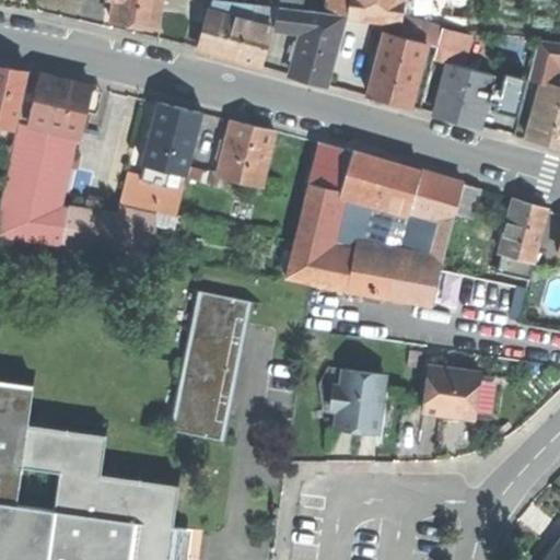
[(132,22),(156,25),(160,0),(113,0),(111,20),(132,22)]
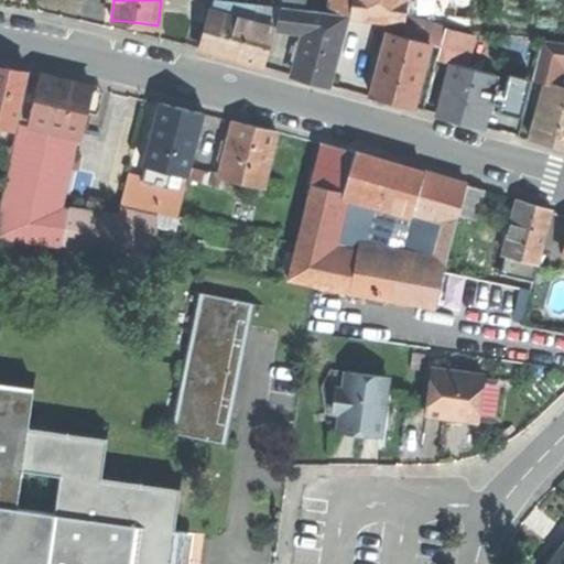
[(214,0),(210,11),(251,22),(255,11),(214,0)]
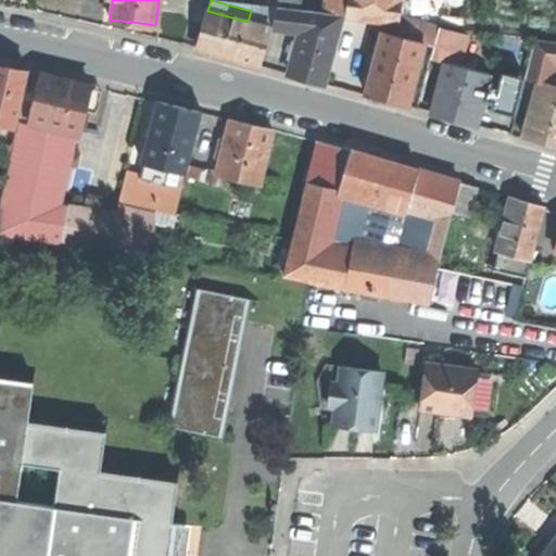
[(277,0),(276,7),(301,9),(301,0),(277,0)]
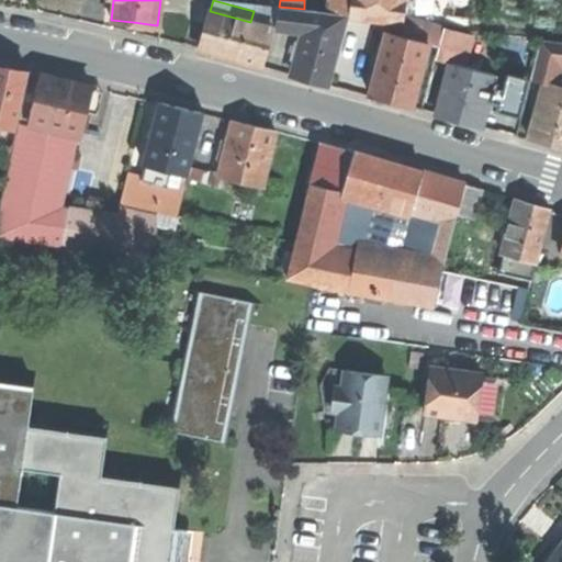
[(348,19),(402,23),(405,0),(328,0),(327,12),(345,14),(349,14),(348,19)]
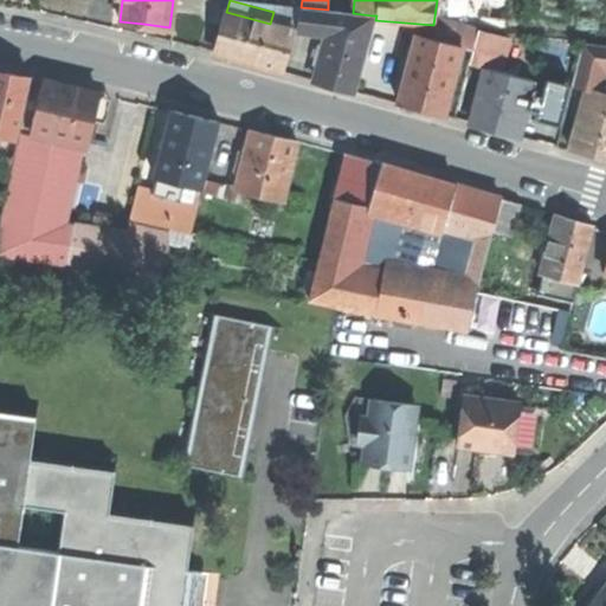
[(290,6),(285,28),(295,31),(301,7),(290,6)]
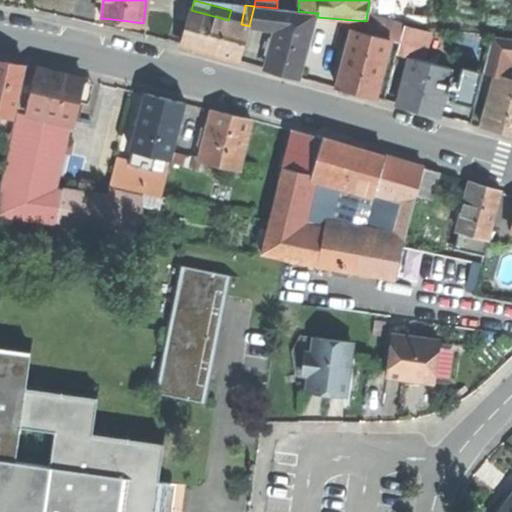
[(277,8),(254,6),(249,26),(276,30),(282,9),(277,8)]
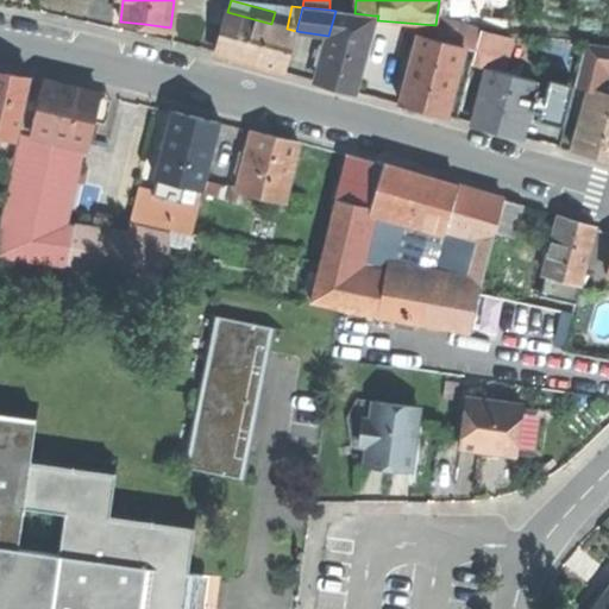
[(355,13),(336,11),(328,36),(326,45),(321,67),(318,81),(336,86),(355,92),(374,16),(355,13)]
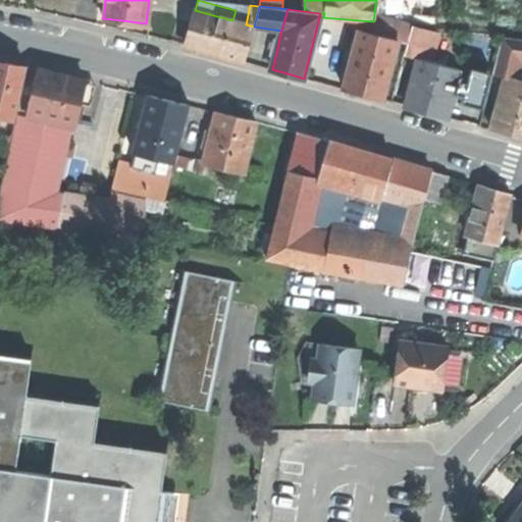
[(195,10),(186,45),(212,53),(245,61),(254,27),(246,24),(232,20),(195,10)]
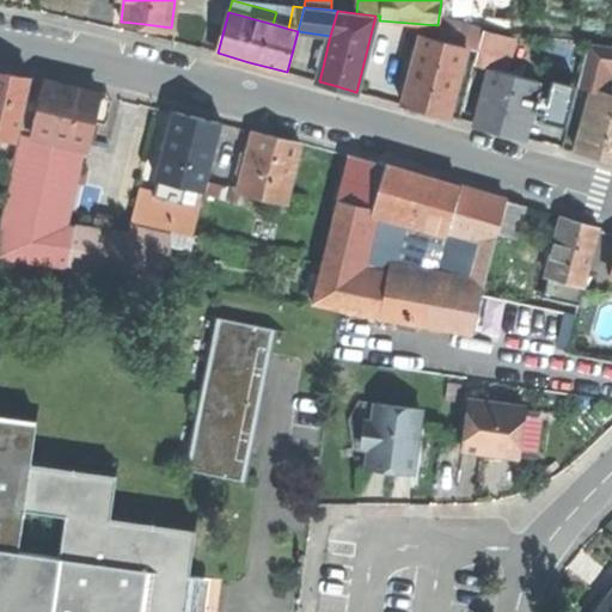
[(438,25),(435,40),(465,48),(471,29),(438,25)]
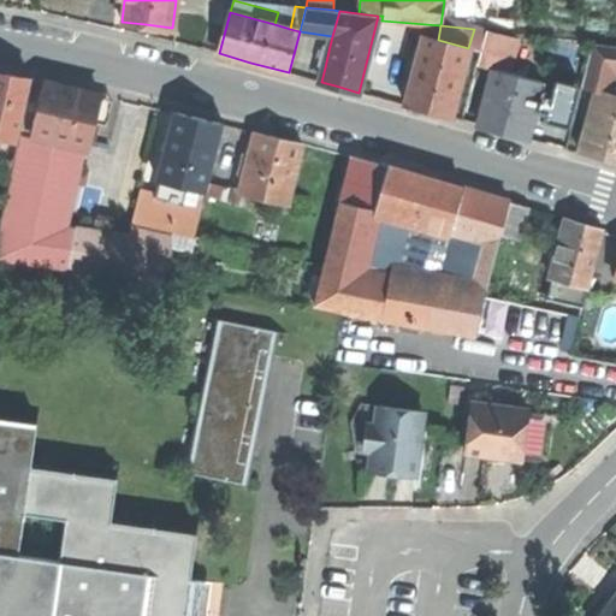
[(474,29),(468,48),(481,51),(486,30),(474,29)]
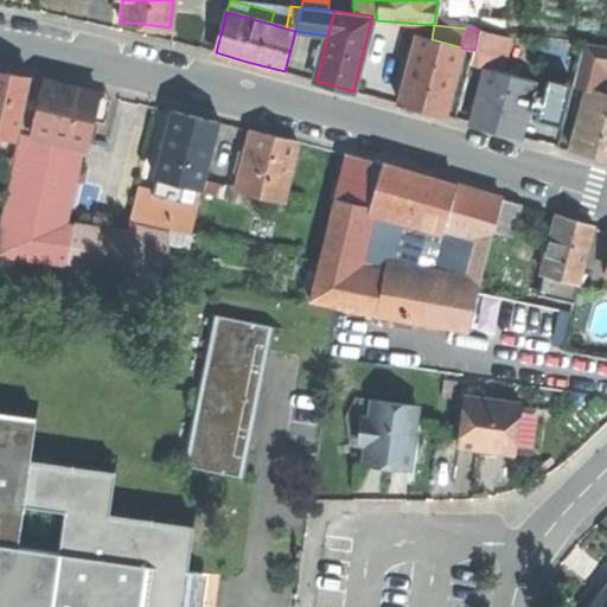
[(497,34),(479,30),(474,50),(471,64),(487,68),(497,34)]
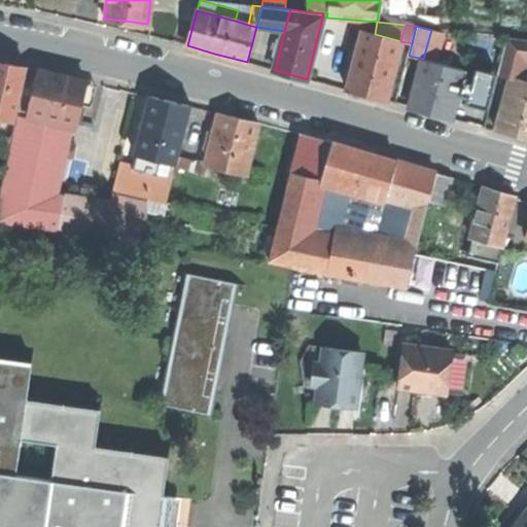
[(375,34),(361,31),(346,90),(363,94),(386,100),(400,41),(375,34)]
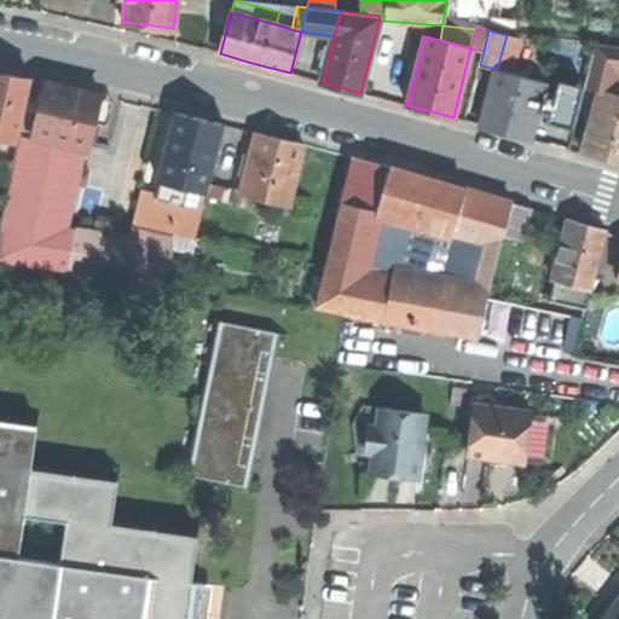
[(594,62),(618,65),(618,45),(596,42),(594,62)]
